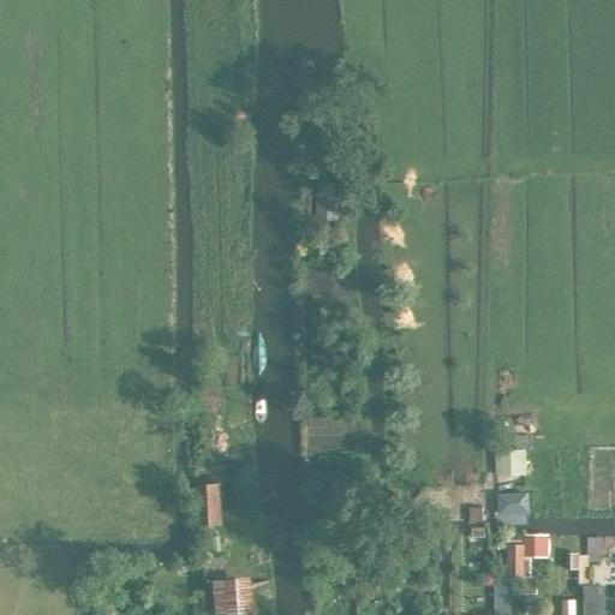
[(334,192),(323,192),(323,219),(334,219),(334,192)]
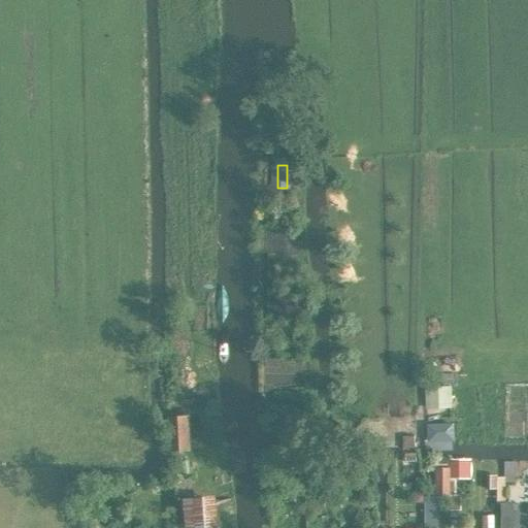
[(424,387),(425,408),(451,407),(450,386),(424,387)]
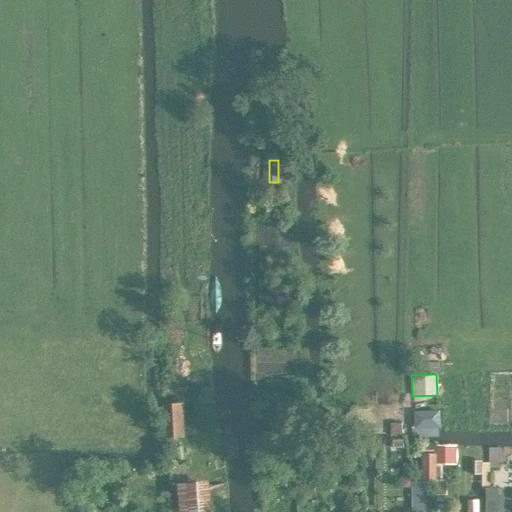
[(184,436),(182,402),(160,403),(162,437),(184,436)]
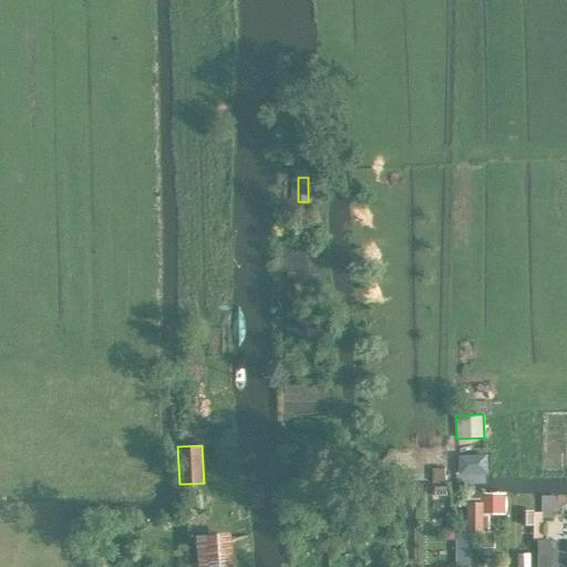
[(483,455),(460,456),(457,457),(459,472),(460,473),(484,472),(485,470),(485,456),(483,455)]
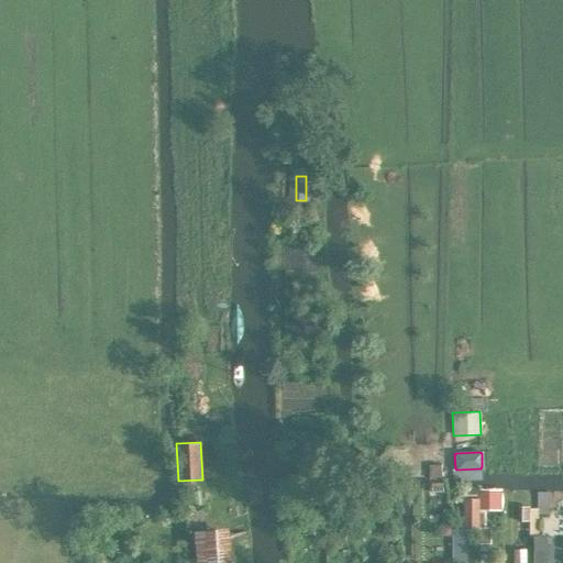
[(439,465),(428,465),(428,477),(439,477),(439,465)]
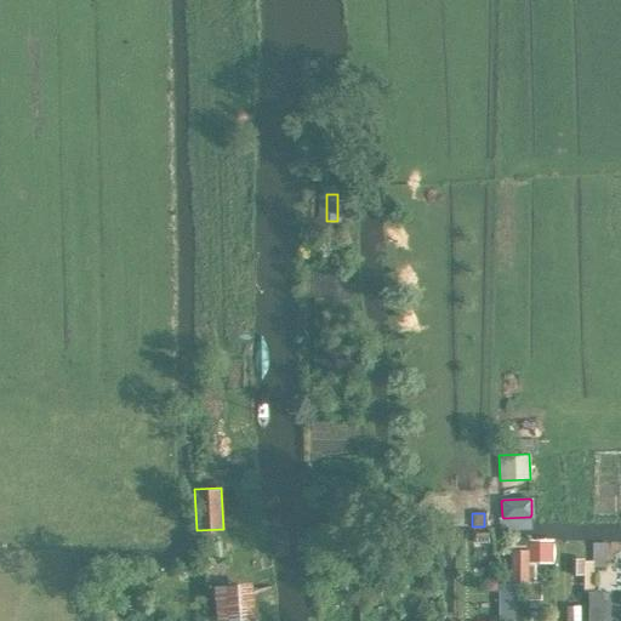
[(493,531),(472,531),(472,553),(494,553),(493,531)]
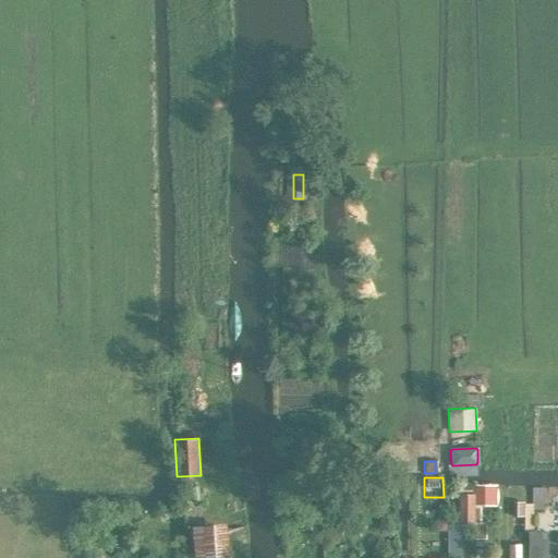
[(476,484),(475,484),(474,484),(474,506),(481,506),(496,506),(496,484),(476,484)]
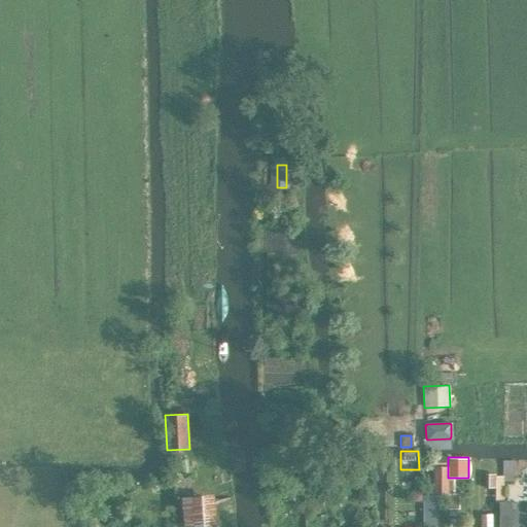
[(443,500),(443,496),(446,496),(446,495),(446,478),(446,466),(431,466),(431,495),(423,495),(423,525),(436,525),(435,511),(433,510),(432,502),(437,501),(443,500)]
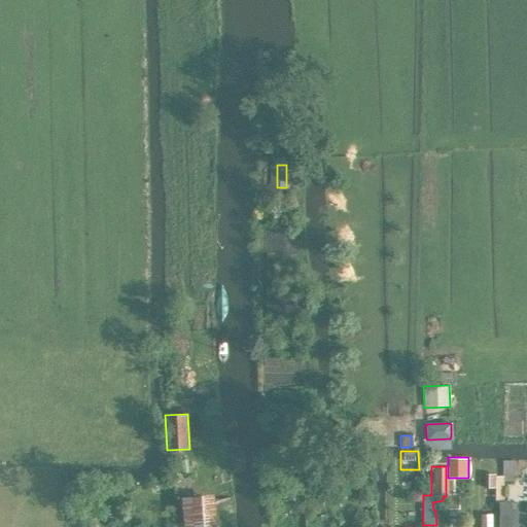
[(301,473),(288,475),(289,488),(302,487),(301,473)]
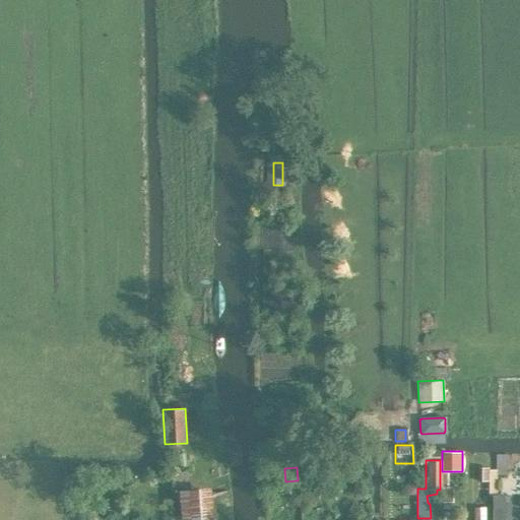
[(499,495),(500,469),(490,469),(489,495),(499,495)]
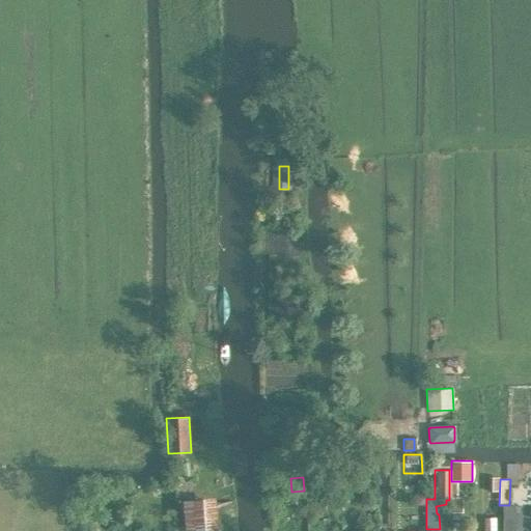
[(183,501),(183,506),(185,530),(205,530),(218,530),(215,498),(183,501)]
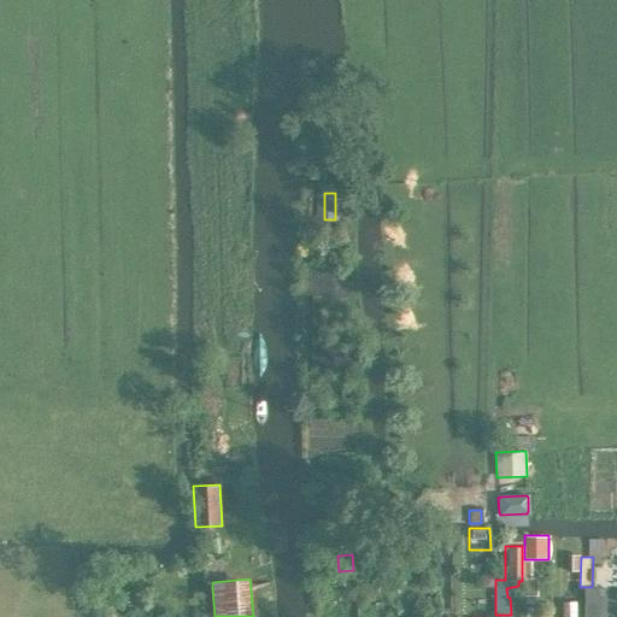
[(532,580),(524,580),(524,595),(536,595),(536,580),(532,580)]
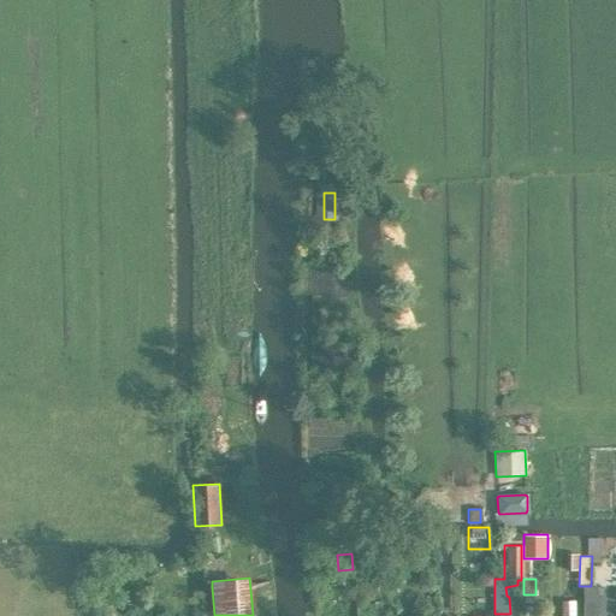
[(598,615),(598,586),(584,586),(584,615),(598,615)]
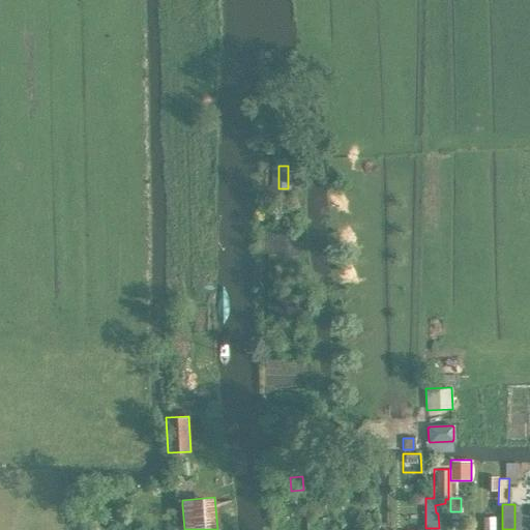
[(369,514),(361,516),(362,528),(371,527),(369,514)]
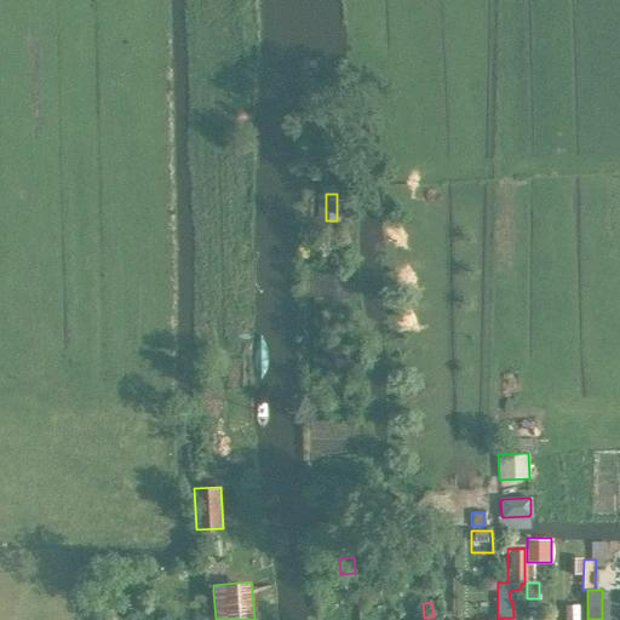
[(443,606),(443,619),(460,619),(461,606),(443,606)]
